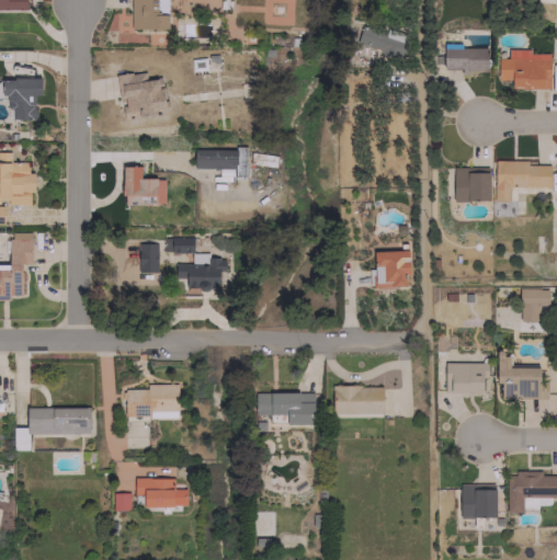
[(134,0),(133,29),(170,30),(170,0),(134,0)]
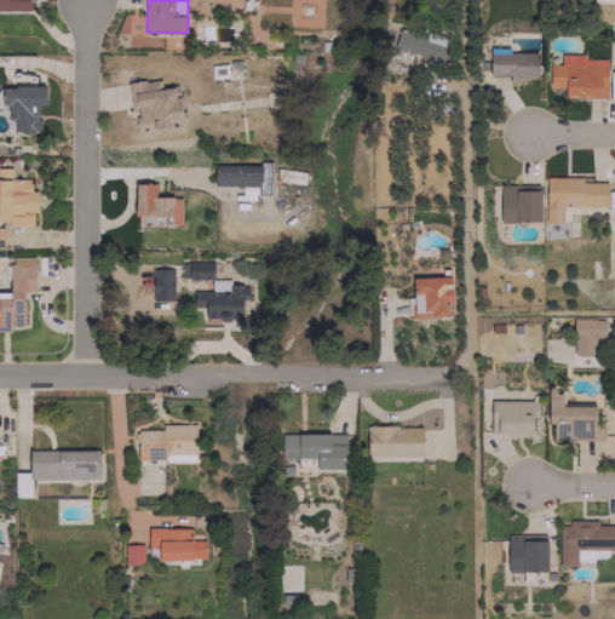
[(452,39),(403,26),(397,52),(444,64),(452,39)]
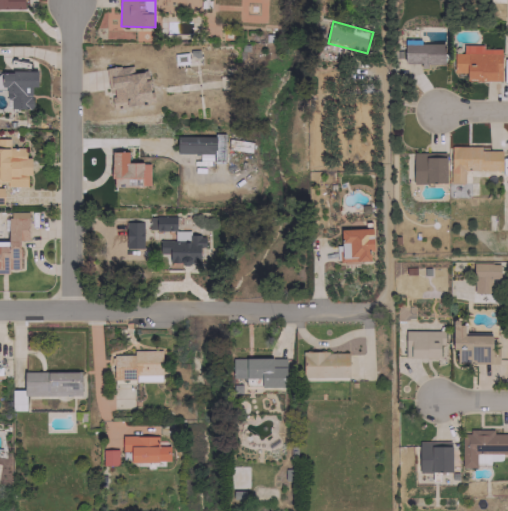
[(447,45),(407,44),(407,63),(424,64),(424,65),(446,66),(447,45)]
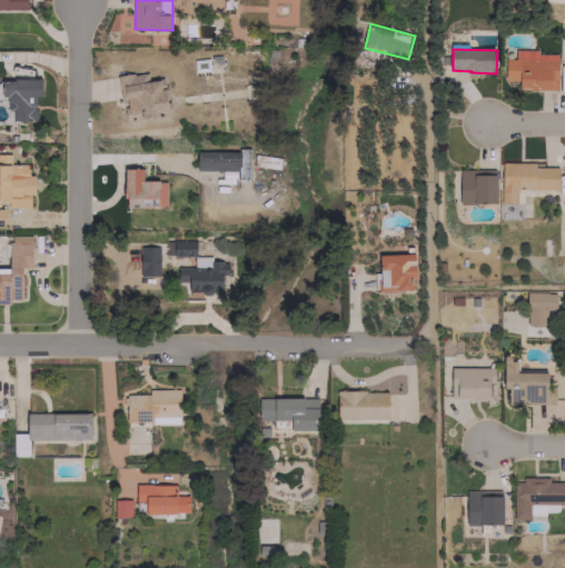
[(559,90),(561,55),(541,55),(541,51),(518,51),(518,60),(507,60),(507,82),(521,82),(521,90),(559,90)]
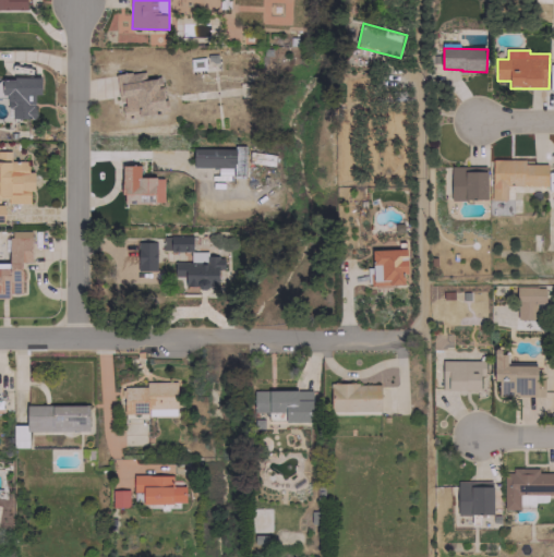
[(119,75),(125,119),(169,113),(165,77),(148,80),(147,71),(119,75)]
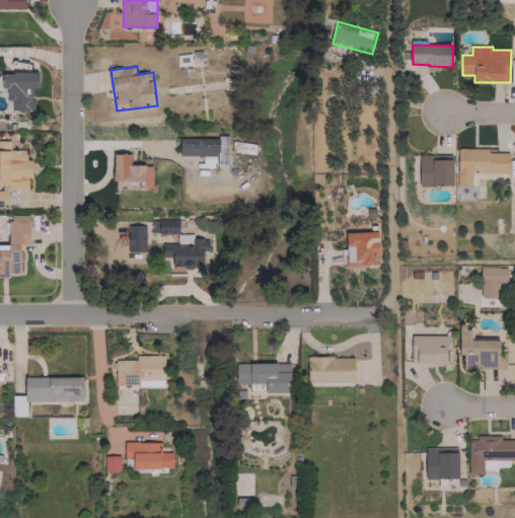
[(41,73),(6,73),(7,100),(13,100),(14,112),(35,111),(35,88),(41,88),(41,73)]
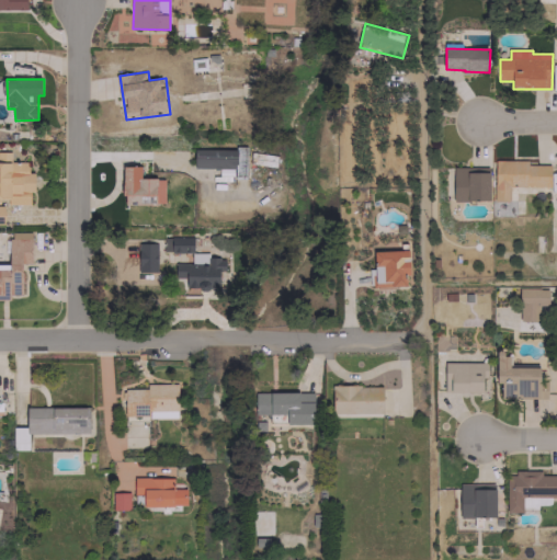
[(238,169),(238,180),(249,180),(249,149),(197,149),(197,169),(238,169)]
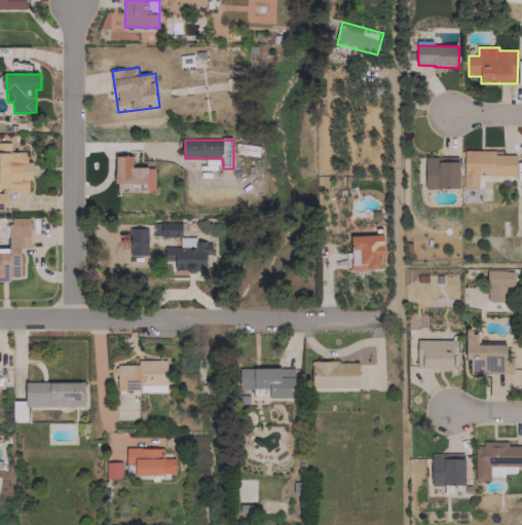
[(0,211),(5,211),(5,191),(31,191),(31,181),(35,181),(35,162),(29,162),(28,153),(12,153),(12,143),(0,143),(0,211)]
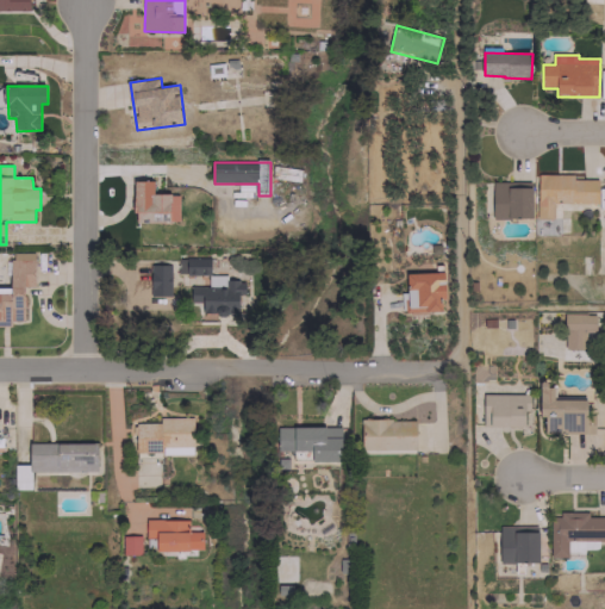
[(600,204),(600,180),(577,180),(577,175),(540,175),(540,218),(556,219),(556,204),(600,204)]
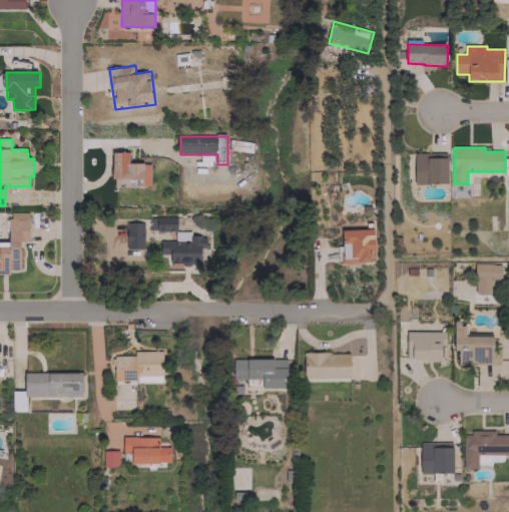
[(114,187),(152,187),(152,164),(130,163),(130,152),(115,152),(114,187)]
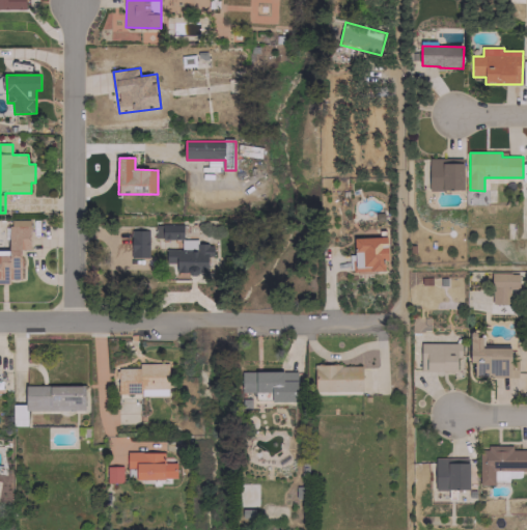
[(466,190),(465,159),(432,159),(432,191),(466,190)]
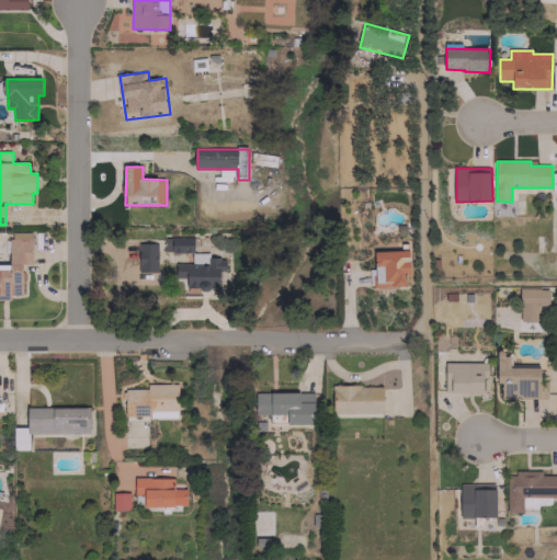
[(25,296),(24,264),(34,264),(34,233),(12,233),(12,264),(0,264),(0,299),(13,300),(13,296),(25,296)]
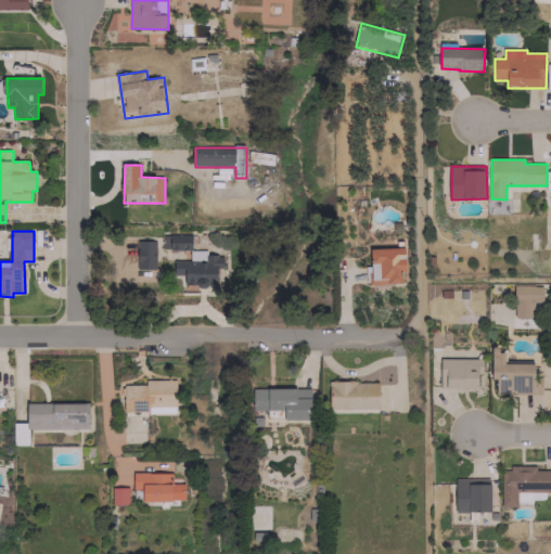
[(194,250),(194,235),(165,235),(165,250),(194,250)]
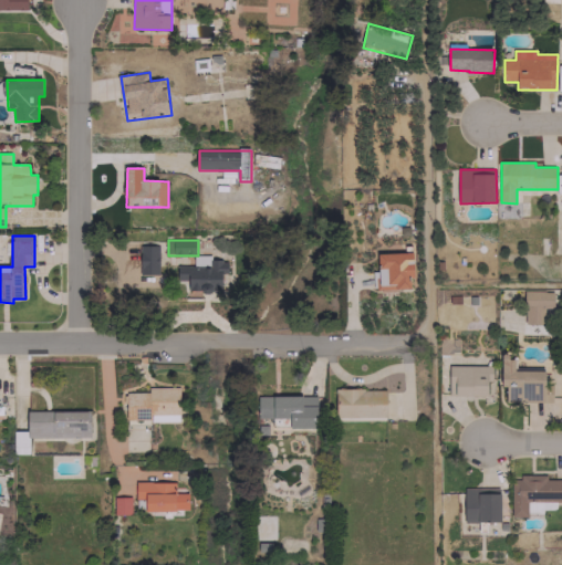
[(143,246),(142,275),(160,275),(162,246),(143,246)]
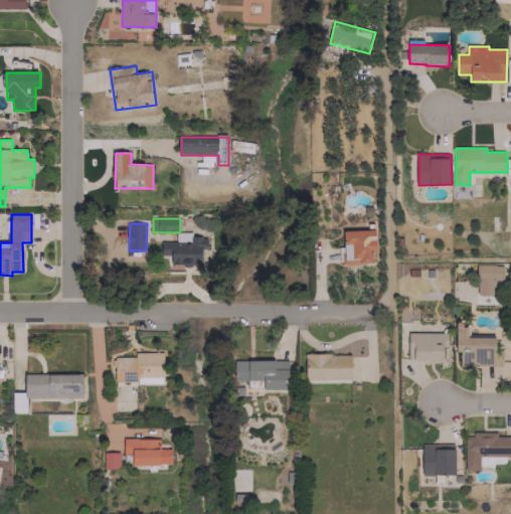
[(345,231),(346,247),(342,247),(343,265),(377,264),(376,230),(345,231)]
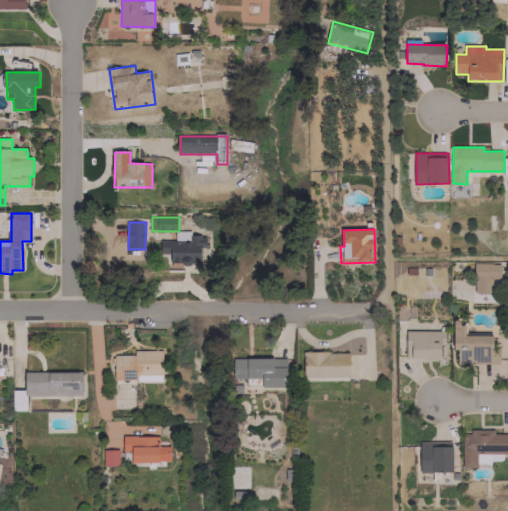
[(162,240),(163,265),(202,264),(202,247),(208,247),(208,236),(193,236),(193,231),(177,231),(177,240),(162,240)]
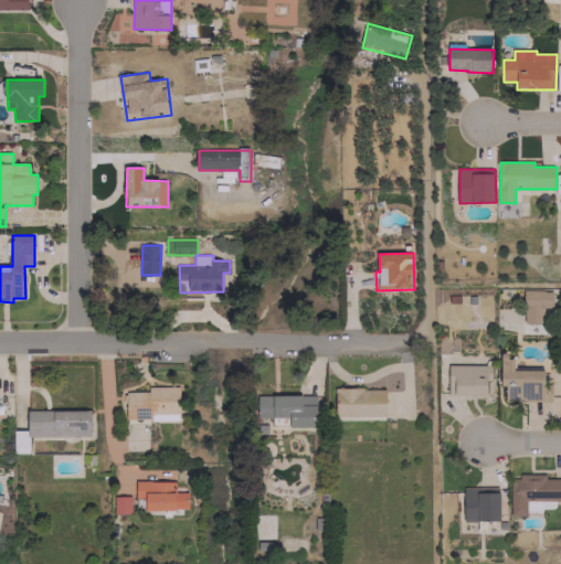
[(546,325),(546,308),(554,308),(554,290),(526,291),(526,325),(546,325)]
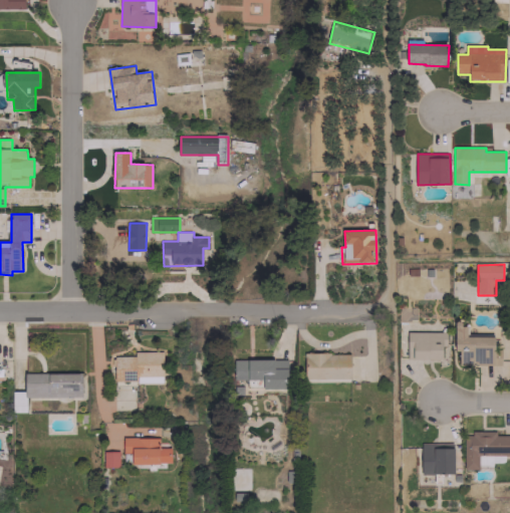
[(503,365),(503,352),(496,352),(496,336),(469,336),(469,324),(457,324),(457,351),(462,351),(462,365),(503,365)]
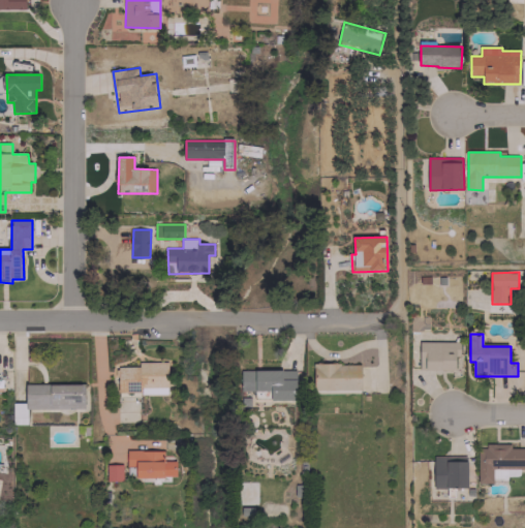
[(458,370),(457,356),(462,356),(462,342),(421,343),(422,371),(458,370)]
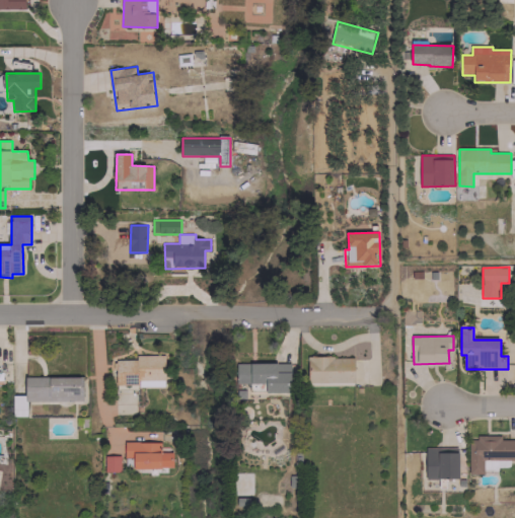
[(139,361),(118,361),(118,387),(167,386),(166,356),(139,356),(139,361)]
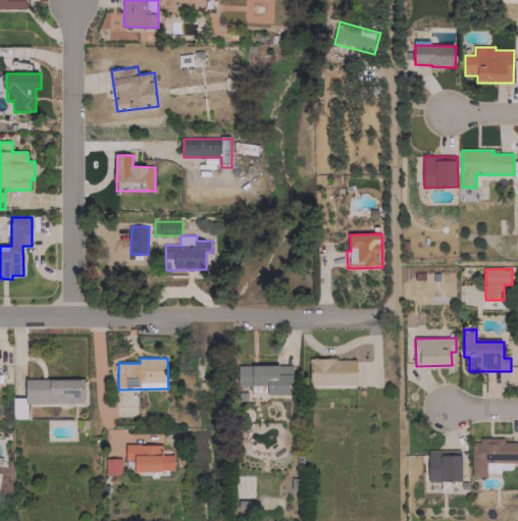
[(358,359),(311,360),(312,386),(358,386),(358,359)]
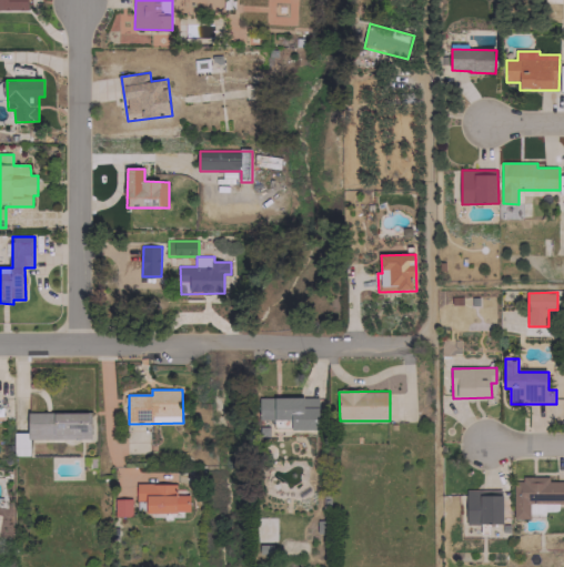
[(261,398),(261,421),(293,421),(293,431),(321,431),(320,397),(261,398)]
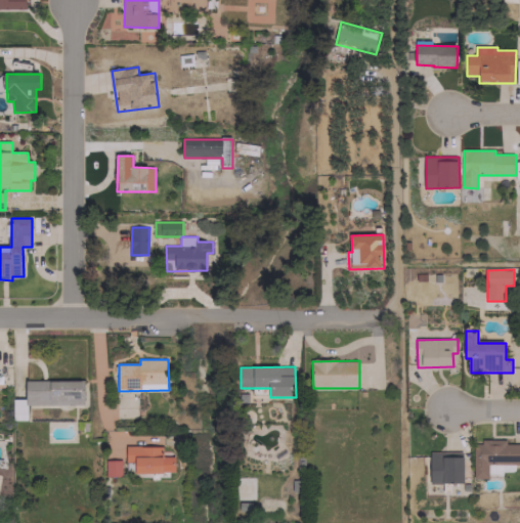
[(508,440),(475,441),(476,478),(504,477),(504,472),(516,472),(516,465),(519,465),(519,444),(508,445),(508,440)]
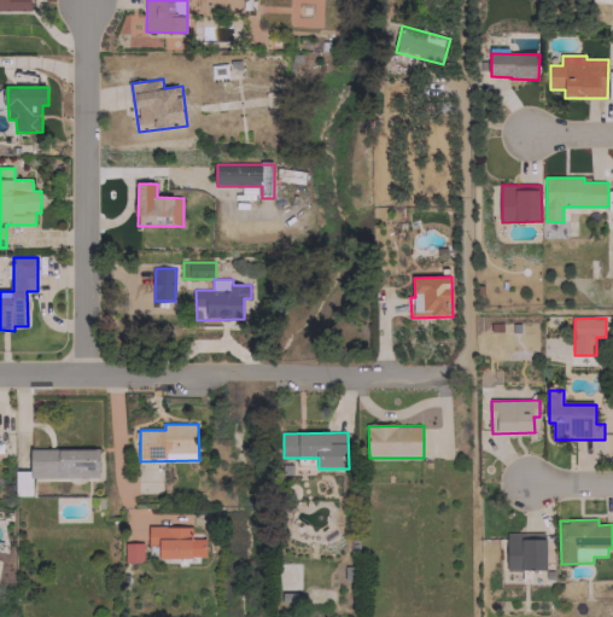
[(209,558),(208,540),(193,540),(193,527),(151,528),(151,546),(161,546),(162,559),(209,558)]
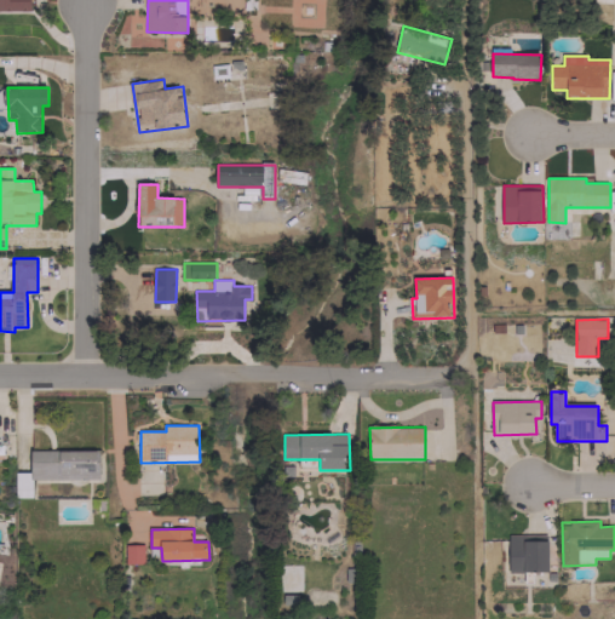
[(510,536),(511,573),(550,573),(550,534),(510,536)]
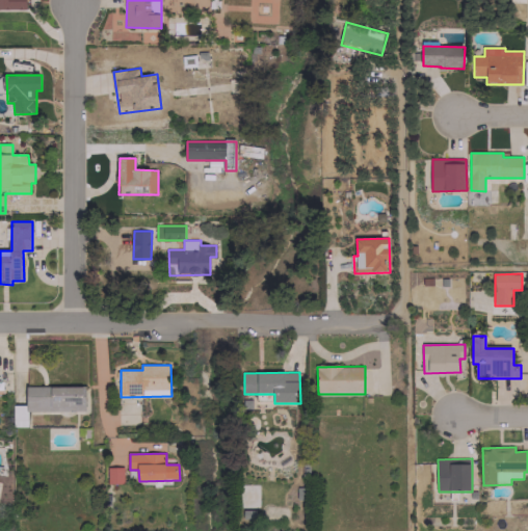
[(126,468),(109,468),(109,484),(126,484),(126,468)]
